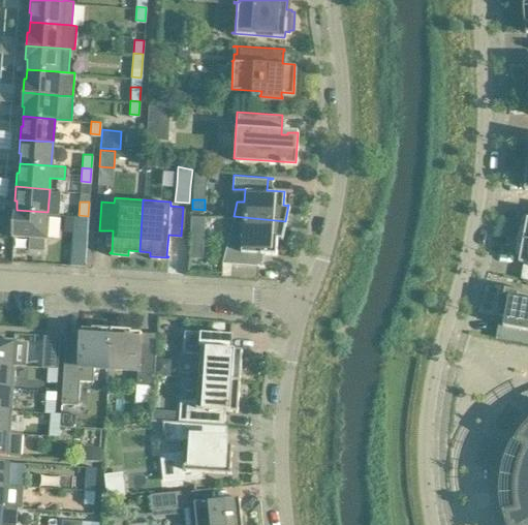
[(45,237),(48,212),(17,210),(16,220),(11,219),(10,235),(12,235),(29,236),(28,248),(43,249),(44,237),(45,237)]
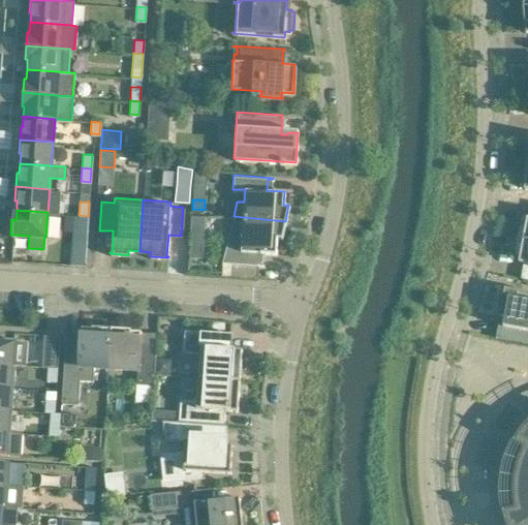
[(87,228),(88,216),(79,215),(78,228),(87,228)]
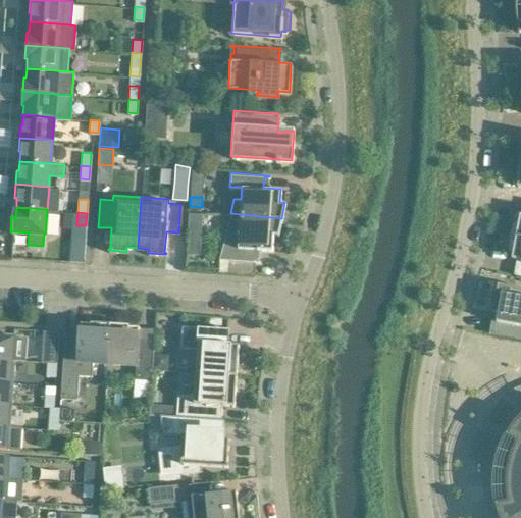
[(515,219),(514,218),(513,220),(512,222),(511,226),(509,231),(508,234),(520,235),(520,212),(519,212),(517,220),(514,220),(515,219)]
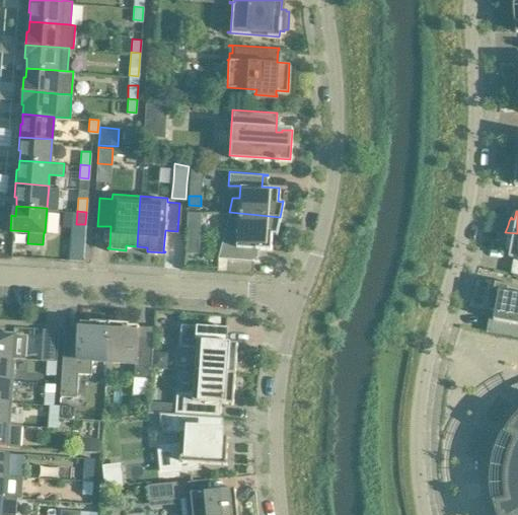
[(277,233),(280,217),(229,212),(224,228),(237,231),(236,244),(220,243),(217,255),(217,256),(257,260),(257,258),(252,258),(253,246),(271,247),(272,232),(276,232),(276,233),(277,233)]
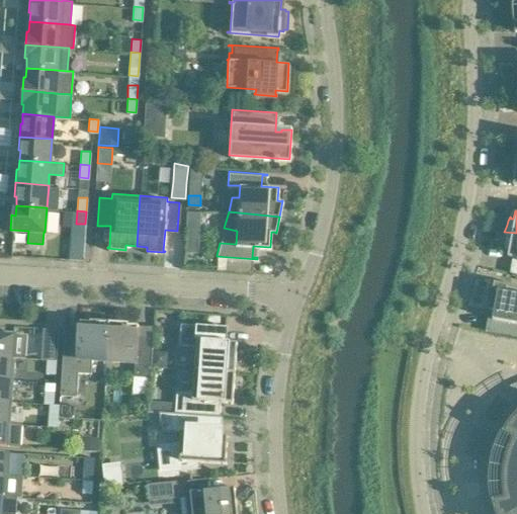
[(516,233),(504,232),(504,234),(504,239),(504,243),(504,247),(506,247),(505,246),(508,246),(507,255),(516,256),(516,233)]
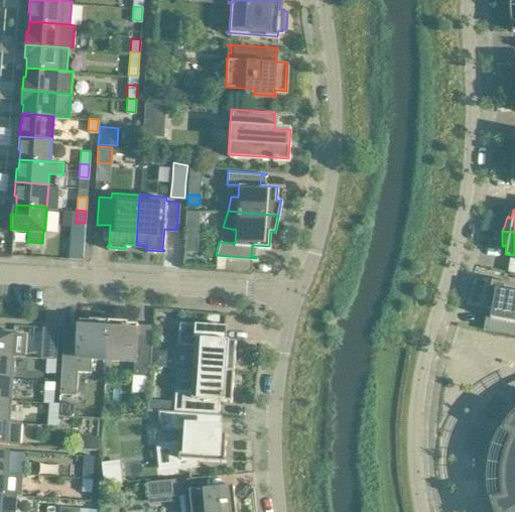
[(514,283),(491,279),(486,306),(491,307),(490,316),(509,320),(507,332),(514,333),(514,283)]
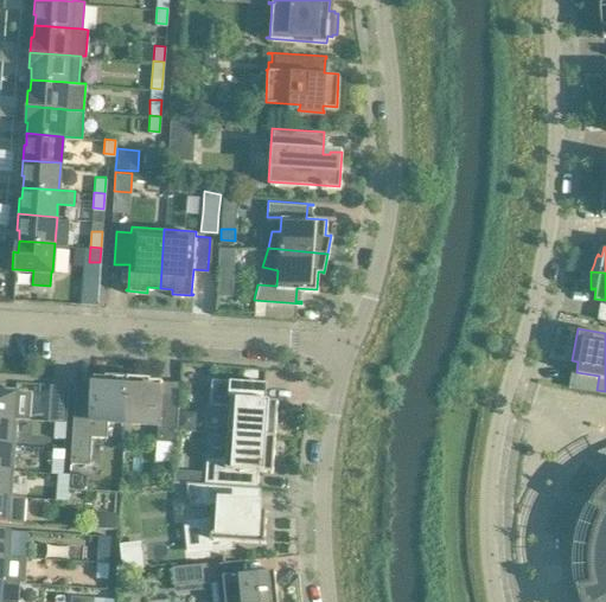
[(125,421),(127,375),(104,373),(104,376),(94,375),(91,404),(75,403),(76,388),(75,388),(70,461),(89,462),(91,435),(106,435),(107,420),(125,421)]
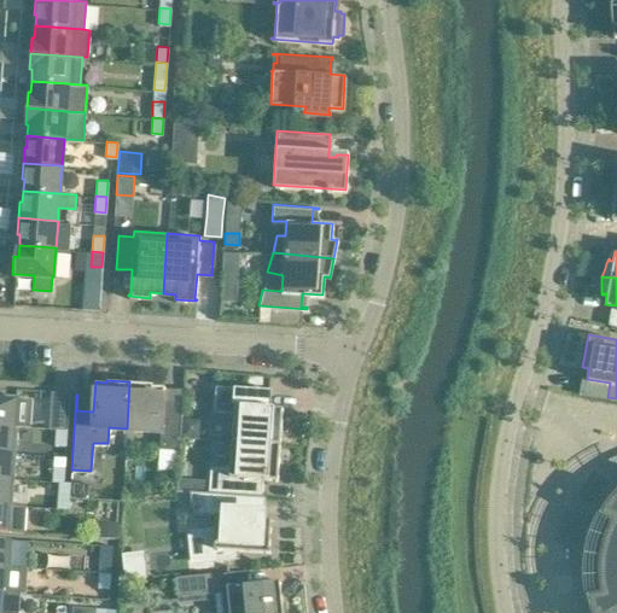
[(152,383),(129,381),(127,428),(159,430),(158,447),(179,448),(182,387),(181,387),(180,398),(163,397),(164,386),(152,385),(152,383)]
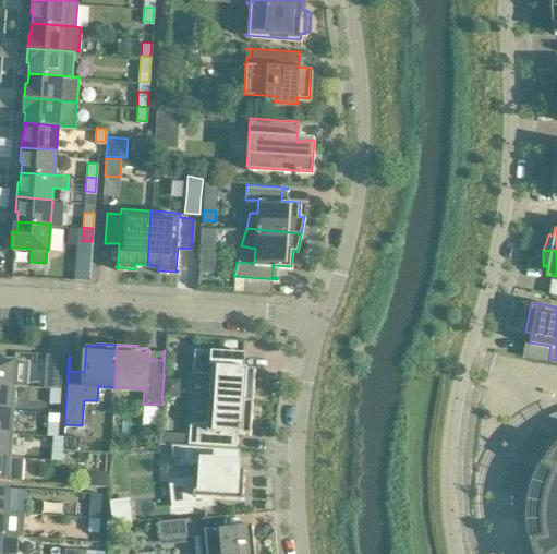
[(210,372),(208,397),(252,399),(252,396),(251,396),(251,387),(253,387),(254,368),(241,366),(242,351),(194,348),(193,371),(210,372)]
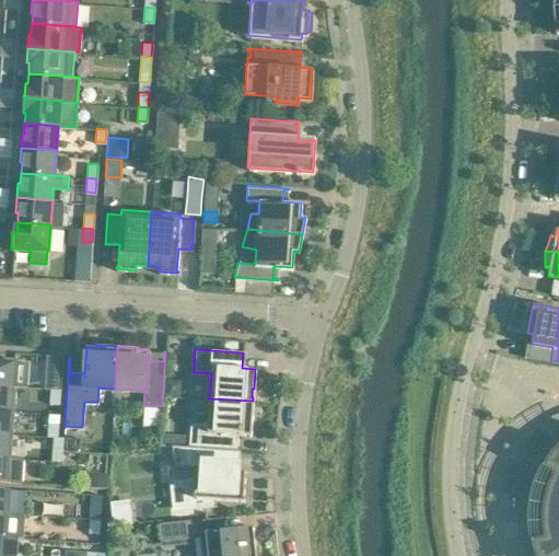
[(46,354),(44,386),(50,387),(60,387),(62,355),(46,354)]
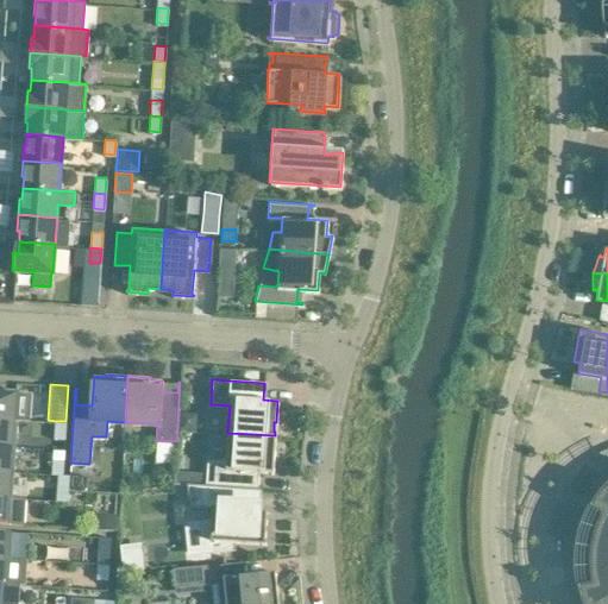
[(0,416),(17,419),(17,417),(13,417),(14,391),(13,391),(13,388),(0,387),(0,416)]
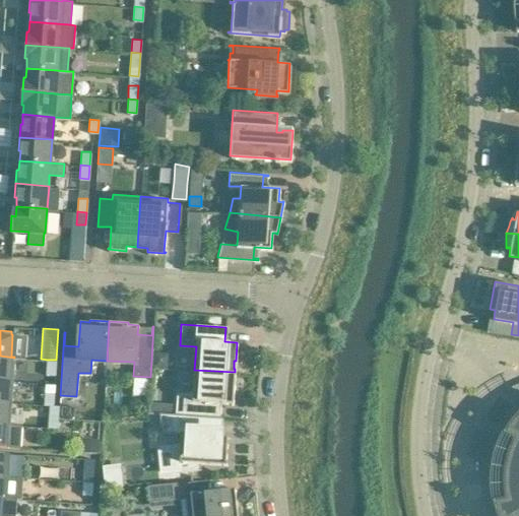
[(0,378),(12,379),(14,358),(0,356),(0,378)]
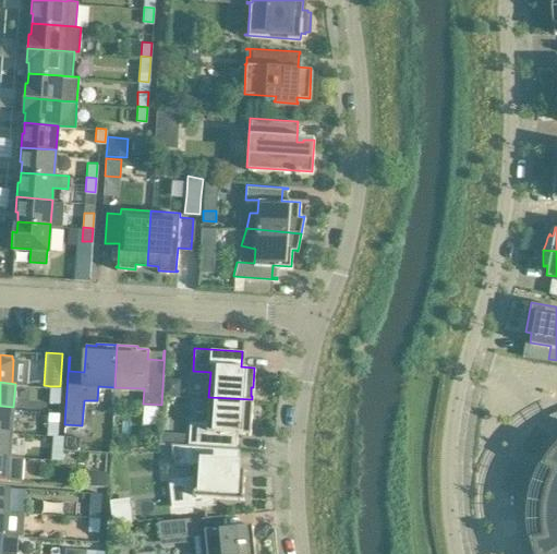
[(59,401),(60,386),(50,386),(49,400),(59,401)]
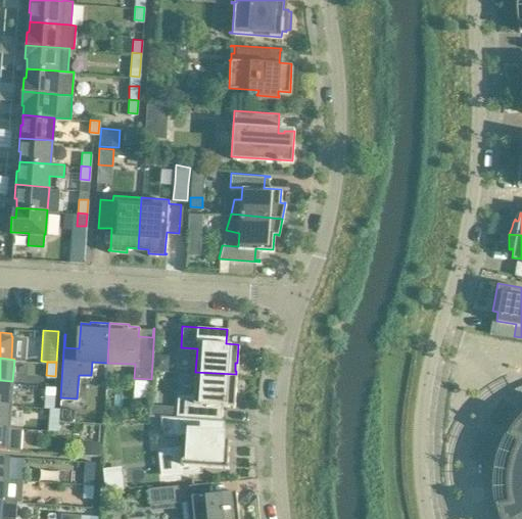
[(236,377),(236,374),(195,372),(194,395),(178,393),(176,415),(221,419),(222,405),(234,405),(236,386),(234,386),(234,377),(236,377)]
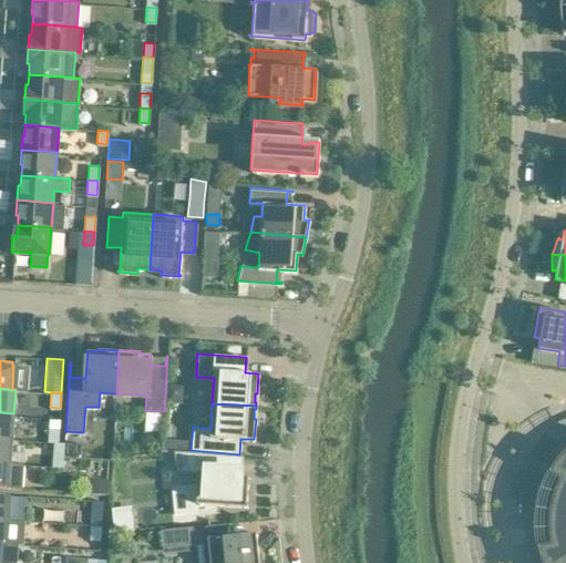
[(0,437),(12,438),(13,413),(0,412),(0,437)]
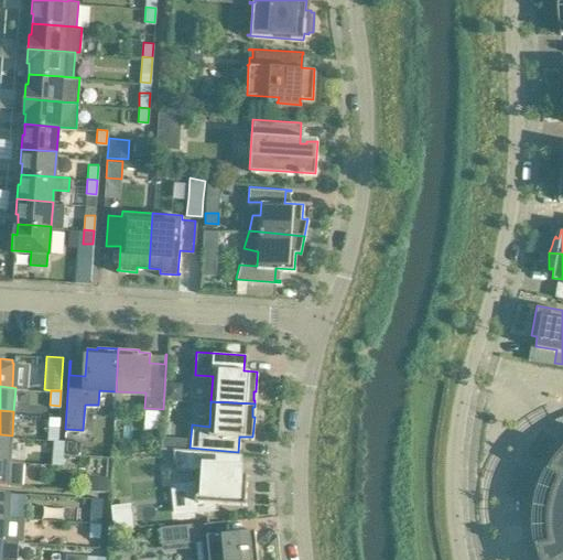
[(47,438),(57,439),(58,426),(49,424),(47,438)]
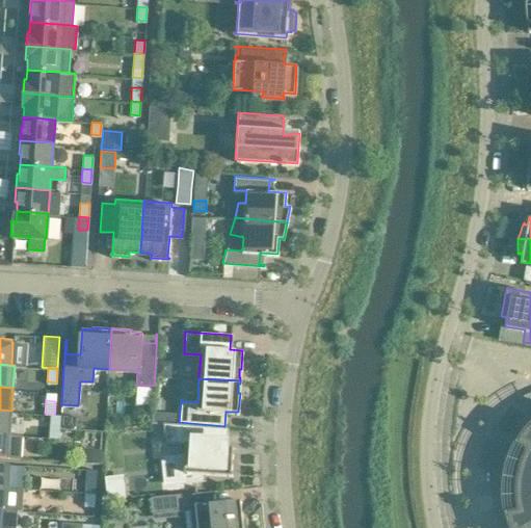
[(0,431),(9,432),(11,411),(0,410),(0,431)]
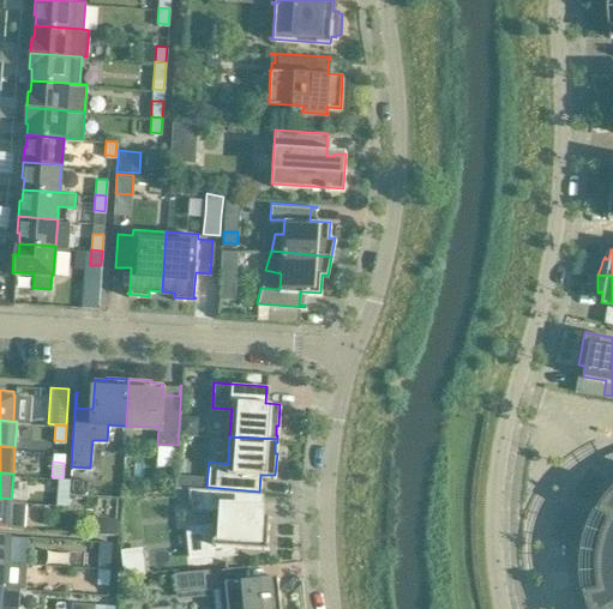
[(71,474),(71,490),(100,492),(101,476),(71,474)]
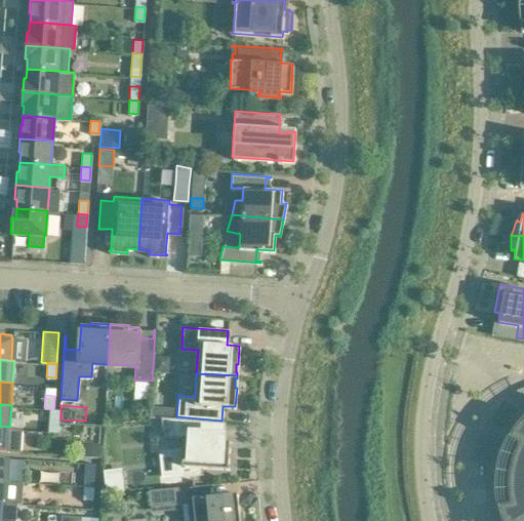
[(523,520),(523,414),(522,416),(518,422),(514,427),(510,432),(507,438),(508,439),(509,437),(519,443),(516,448),(514,454),(512,461),(511,467),(509,472),(509,479),(508,485),(509,491),(509,497),(510,504),(498,506),(498,505),(496,505),(497,511),(499,517),(500,520),(523,520)]
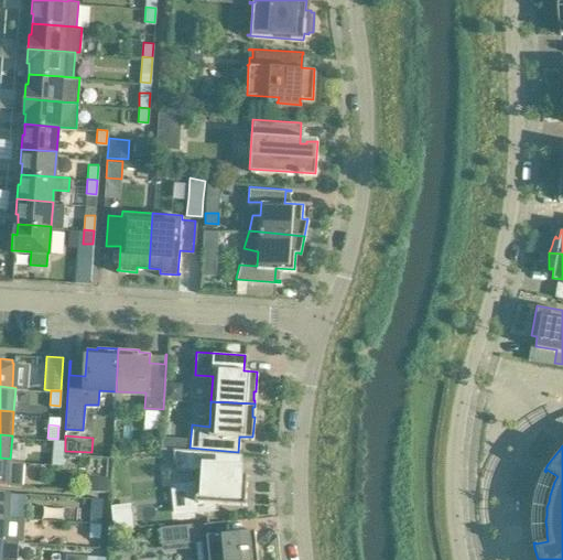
[(245,502),(246,474),(247,474),(247,473),(234,472),(235,452),(240,453),(240,452),(238,452),(190,448),(174,447),(175,469),(197,471),(196,483),(185,484),(187,509),(214,506),(214,501),(245,503),(246,502),(245,502)]
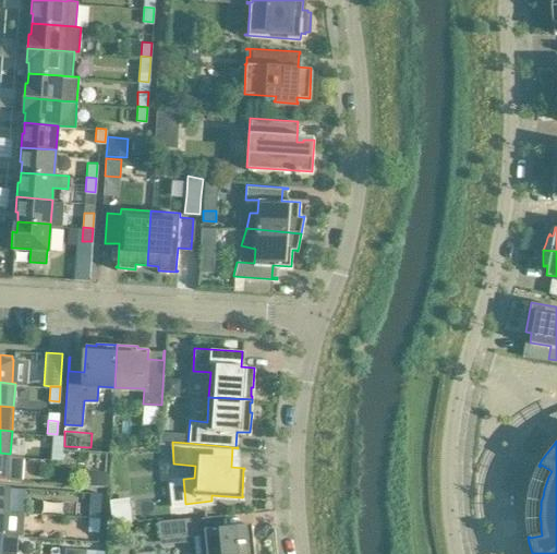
[(51,457),(61,458),(62,445),(52,444),(51,457)]
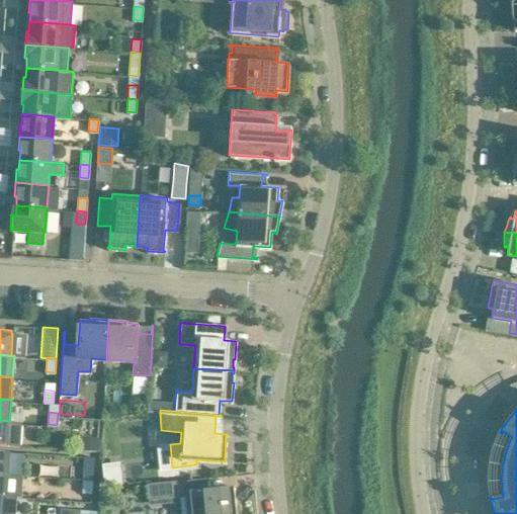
[(9,422),(9,421),(0,420),(0,443),(20,444),(21,422),(9,422)]
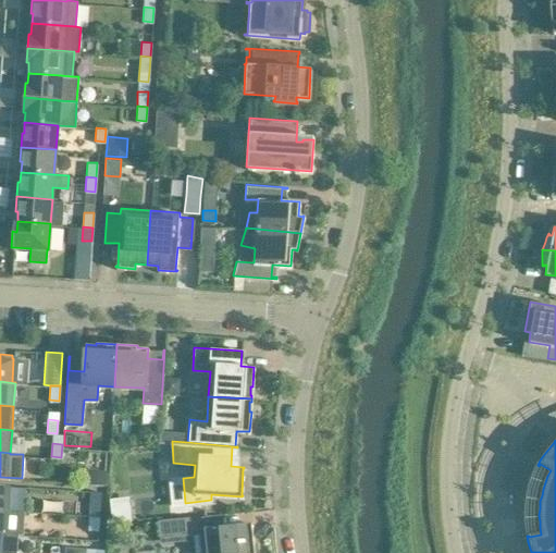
[(112,523),(133,519),(130,494),(109,498),(112,523)]
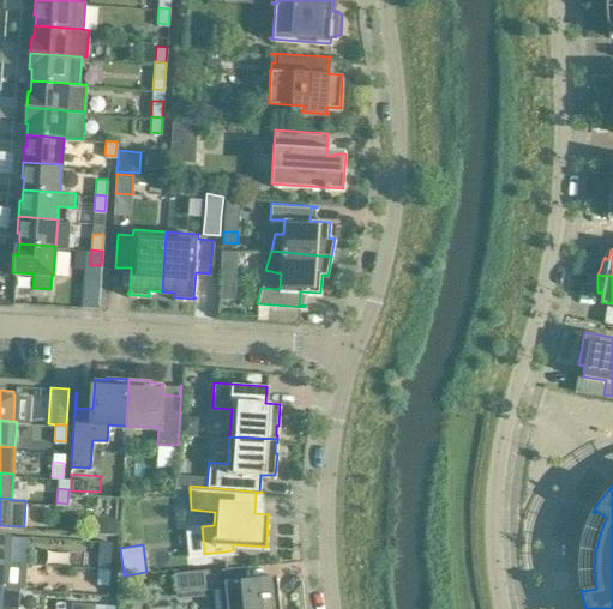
[(109,567),(110,552),(98,550),(98,566),(109,567)]
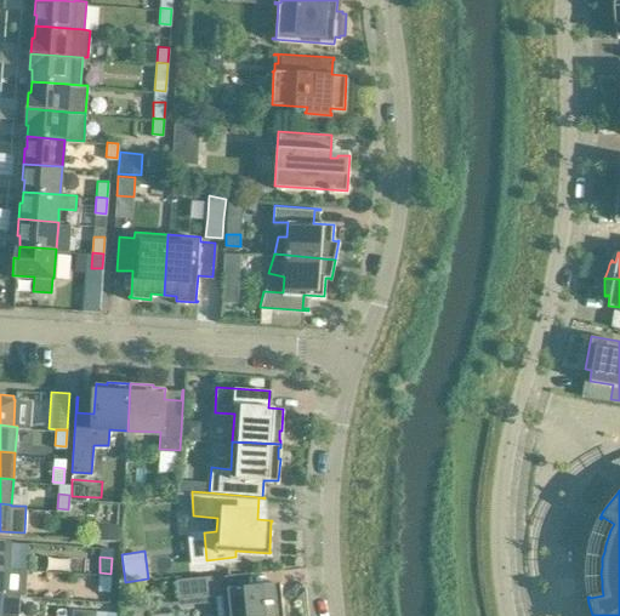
[(109,589),(111,574),(100,572),(98,588),(109,589)]
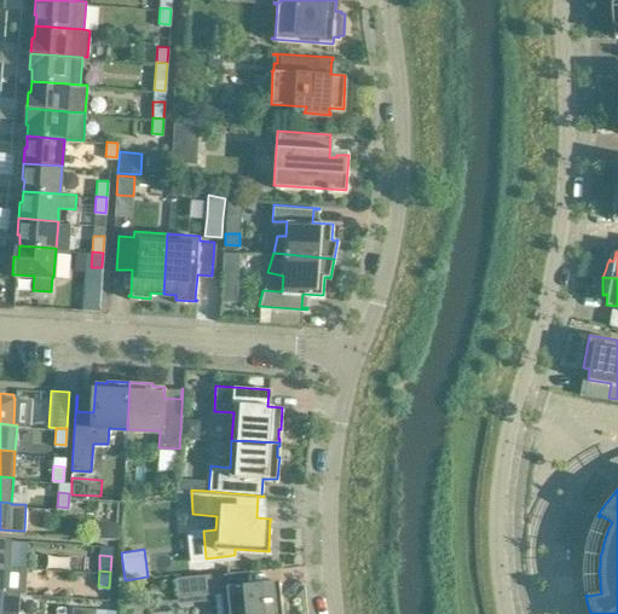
[(174,575),(177,596),(213,591),(211,572),(174,575)]
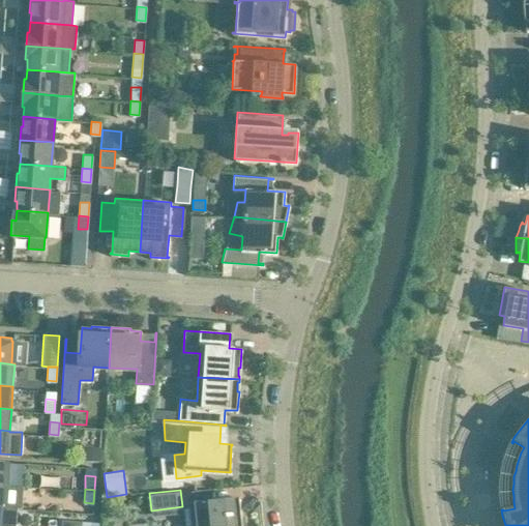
[(244,525),(244,515),(243,515),(240,515),(239,497),(238,497),(238,496),(222,498),(221,498),(222,501),(212,502),(211,499),(194,501),(196,525),(244,525)]
